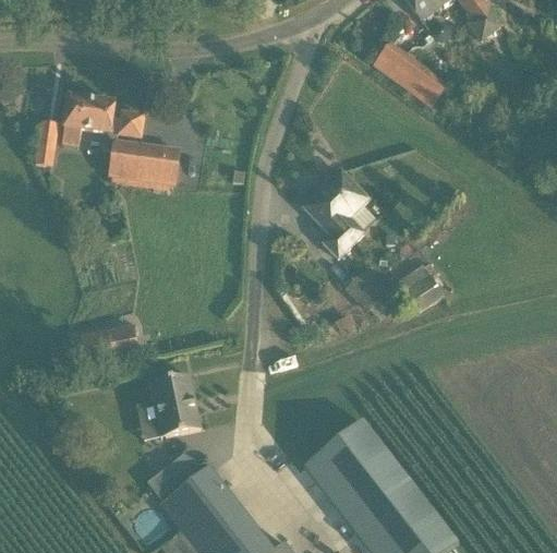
[(503,25),(483,0),(407,0),(411,5),(420,19),(444,0),(458,0),(472,17),(465,22),(481,41),(503,25)]
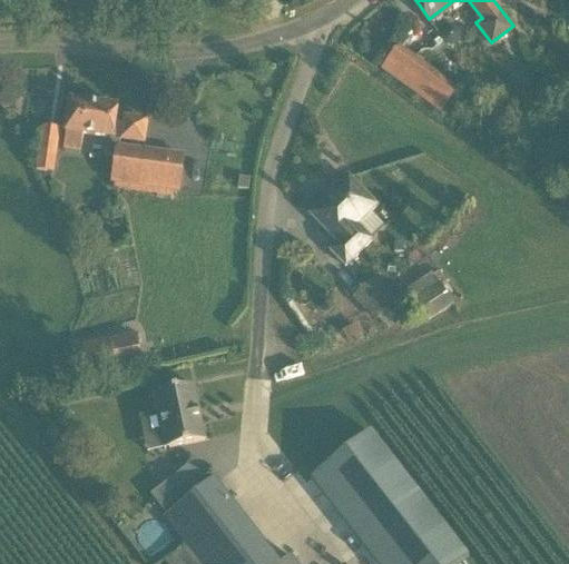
[(442,110),(459,86),(398,43),(381,67),(442,110)]
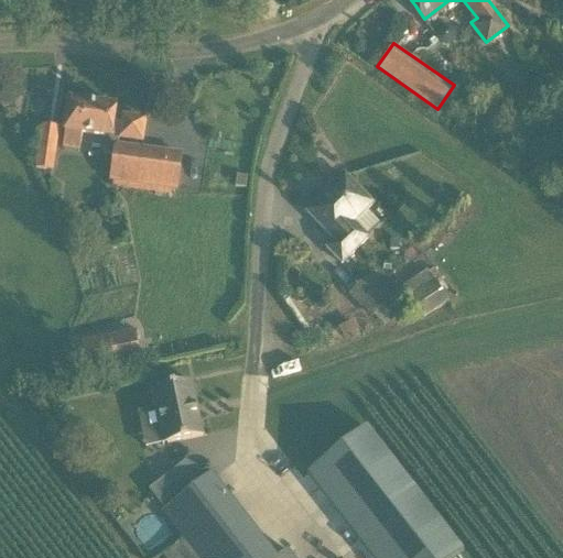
[(117,102),(69,95),(67,116),(65,116),(64,126),(65,126),(65,128),(67,129),(64,145),(79,149),(83,131),(111,135),(112,130),(121,131),(120,134),(142,138),(145,116),(123,112),(122,120),(114,119),(117,102)]
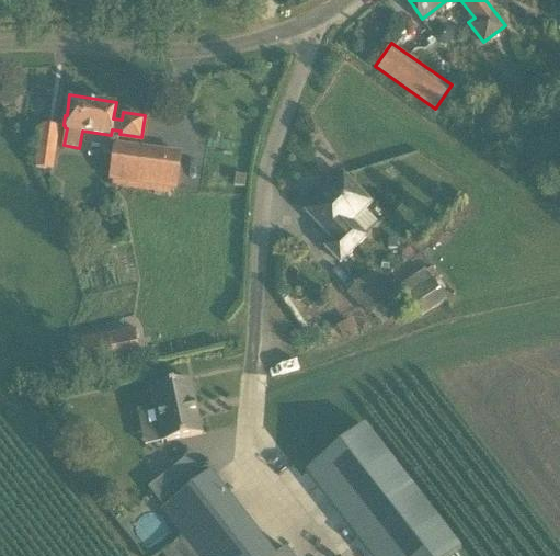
[(35,165),(53,168),(59,124),(42,122),(35,165)]
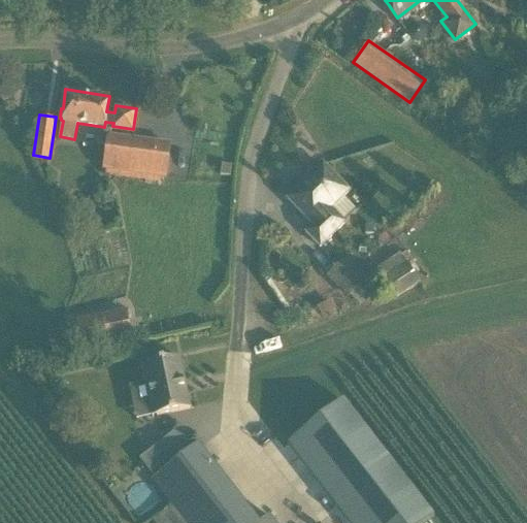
[(108,133),(107,143),(104,166),(165,174),(170,141),(108,133)]
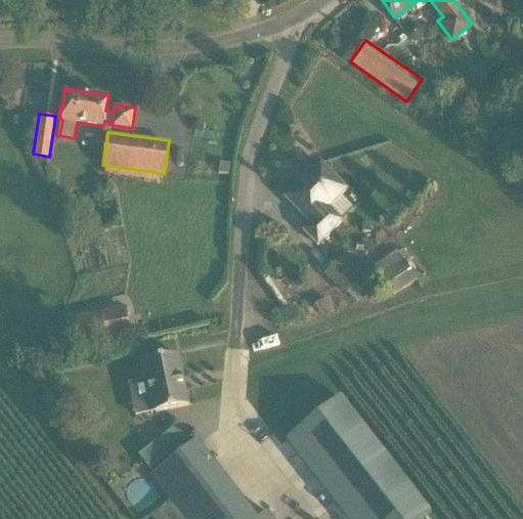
[(347,186),(322,162),(309,174),(310,176),(302,183),(299,180),(286,193),(311,220),(304,227),(318,242),(333,227),(341,219),(328,206),(347,186)]
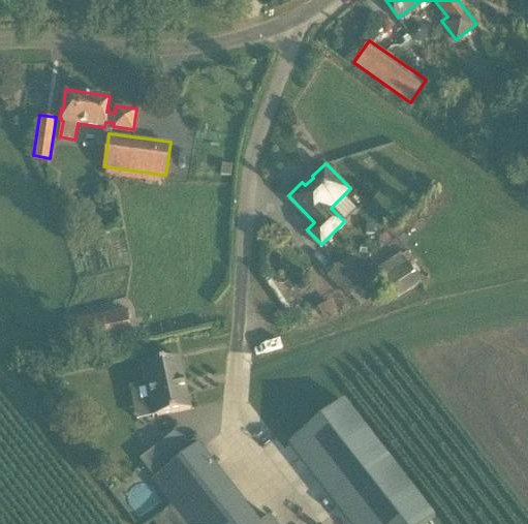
[(367,222),(367,230),(375,230),(375,222),(367,222)]
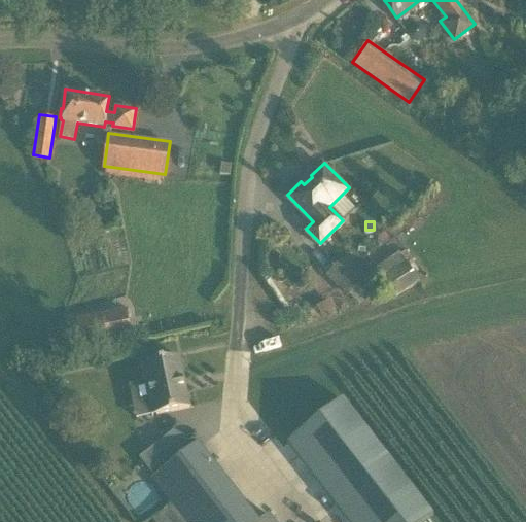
[(420,279),(398,249),(376,265),(396,296),(420,279)]
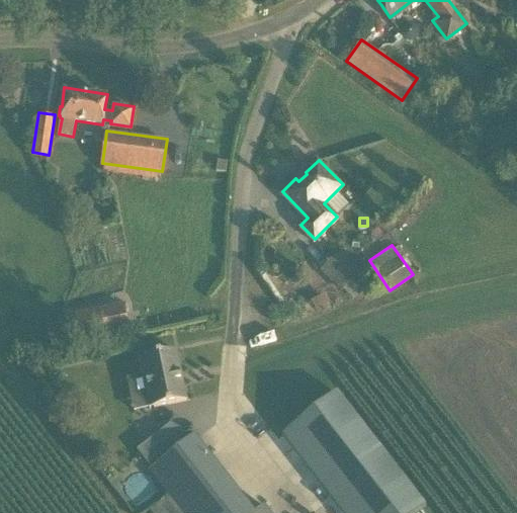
[(81,340),(130,330),(124,302),(76,313),(81,340)]
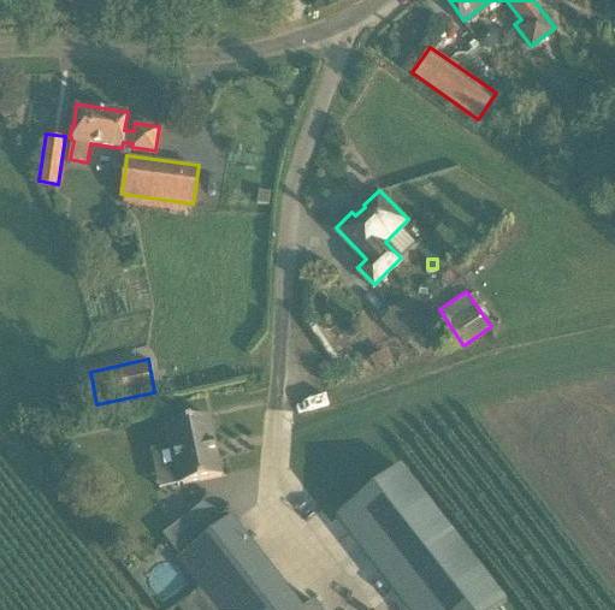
[(177,480),(199,477),(223,472),(210,413),(165,422),(177,480)]
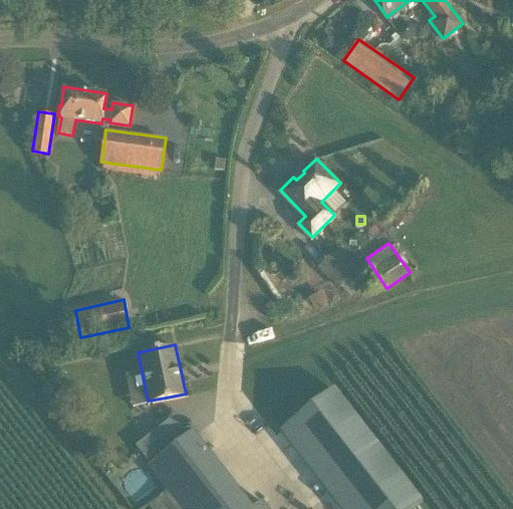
[(316,344),(288,366),(312,397),(302,405),(385,508),(400,508),(444,474),(355,362),(340,374),(316,344)]
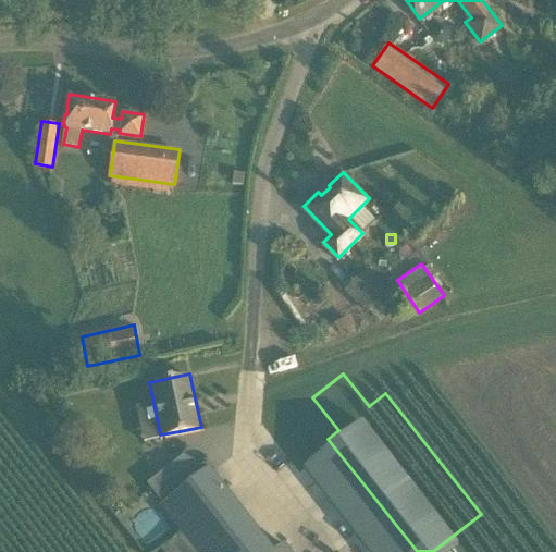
[(209,466),(161,503),(182,529),(168,541),(175,551),(295,551),(285,539),(273,548),(209,466)]
